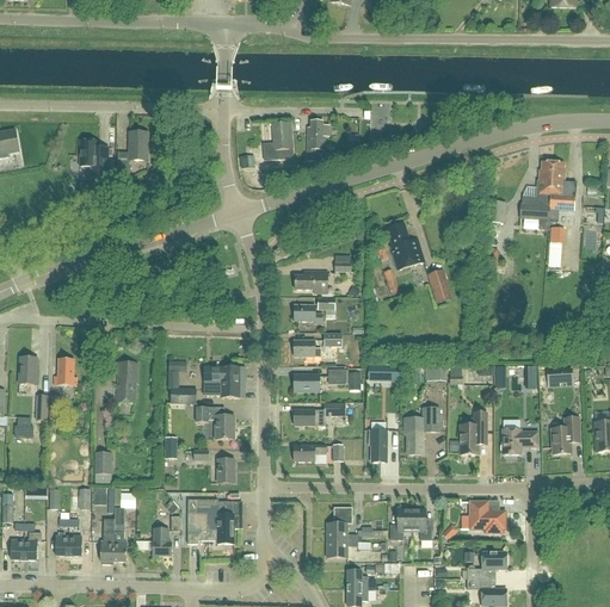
[(321,121),(309,121),(309,128),(307,128),(306,160),(314,160),(315,148),(324,149),(325,135),(327,135),(327,124),(321,124),(321,121)]
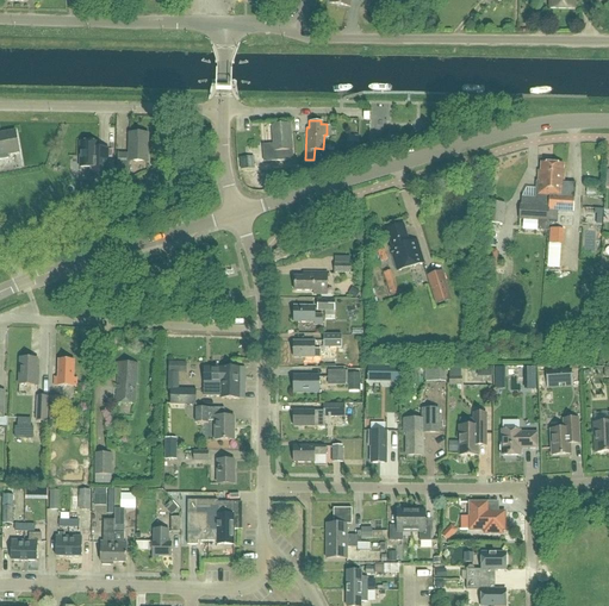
[(292,157),(289,122),(272,123),(273,143),(261,144),(263,160),(292,157)]
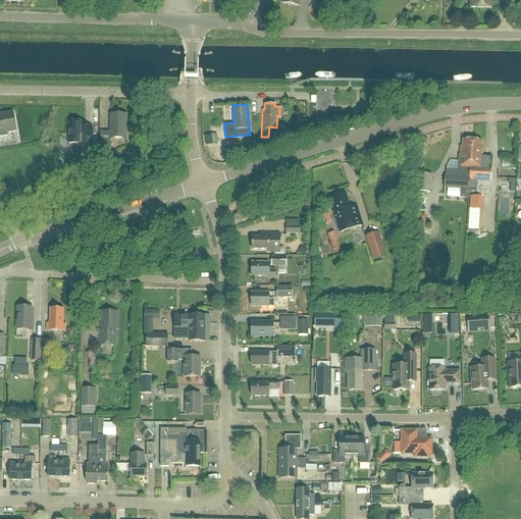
[(167,118),(163,108),(154,111),(157,121),(167,118)]
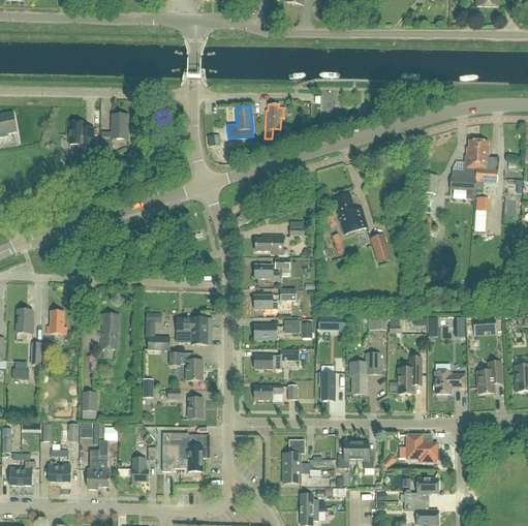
[(16,129),(12,112),(0,114),(0,135),(6,134),(6,131),(16,129)]
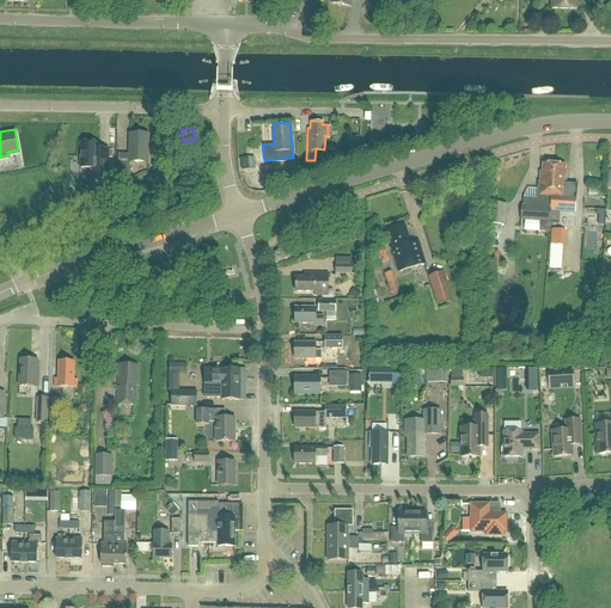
[(147,131),(129,131),(128,152),(117,152),(116,171),(128,171),(129,159),(147,160),(147,131)]
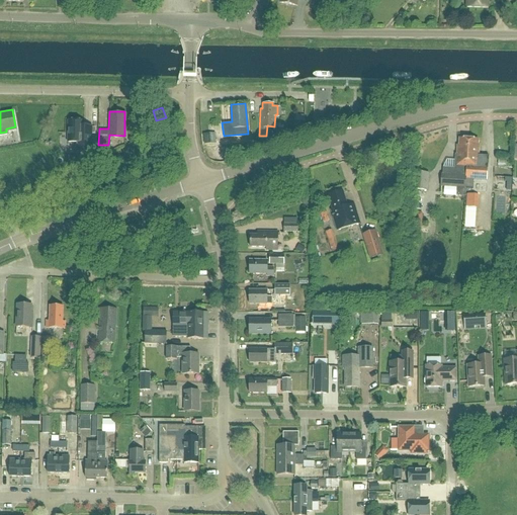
[(83,119),(67,118),(66,140),(75,140),(75,149),(90,149),(91,124),(83,123),(83,119)]
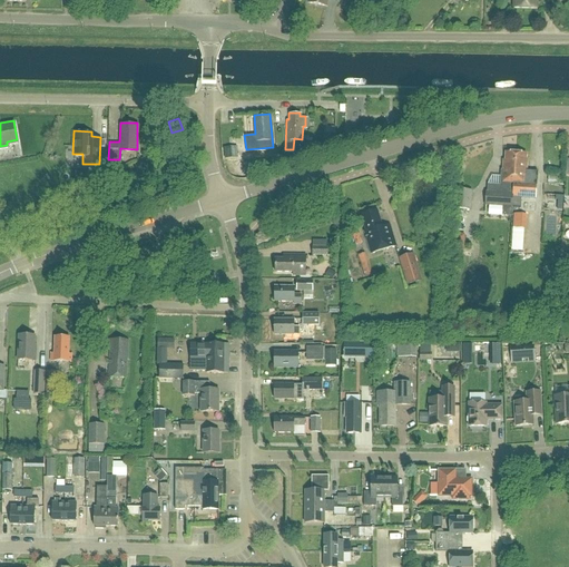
[(333,132),(324,132),(324,145),(333,146),(333,132)]
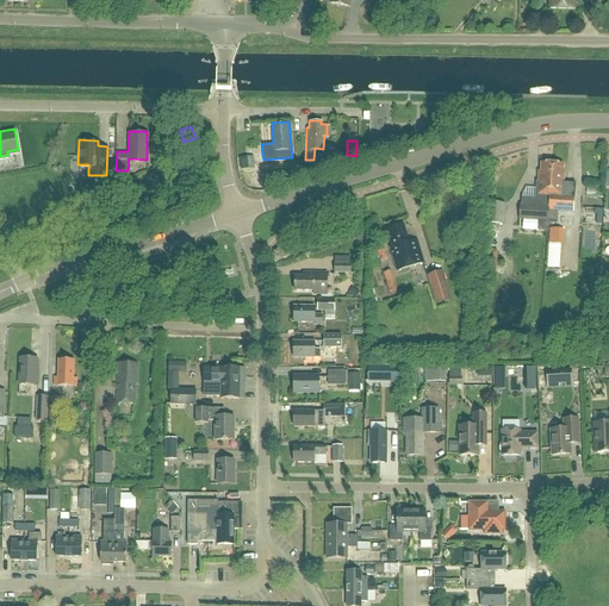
[(547,205),(548,205),(552,162),(541,161),(540,169),(539,169),(538,179),(536,179),(534,204),(520,202),(519,217),(546,219),(547,205)]
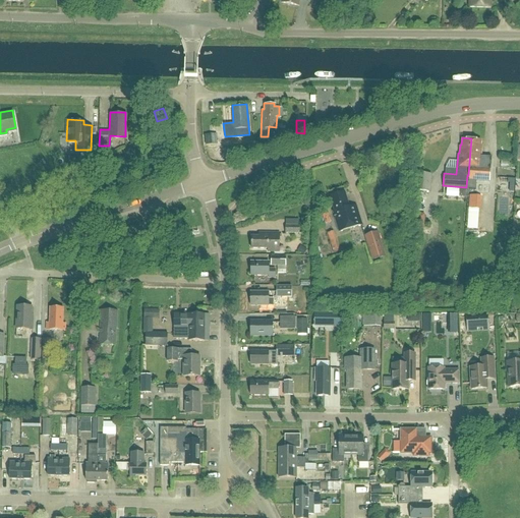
[(471,138),(468,175),(468,178),(489,179),(490,166),(481,165),(482,155),(481,155),(481,147),(480,147),(481,138),(471,138)]
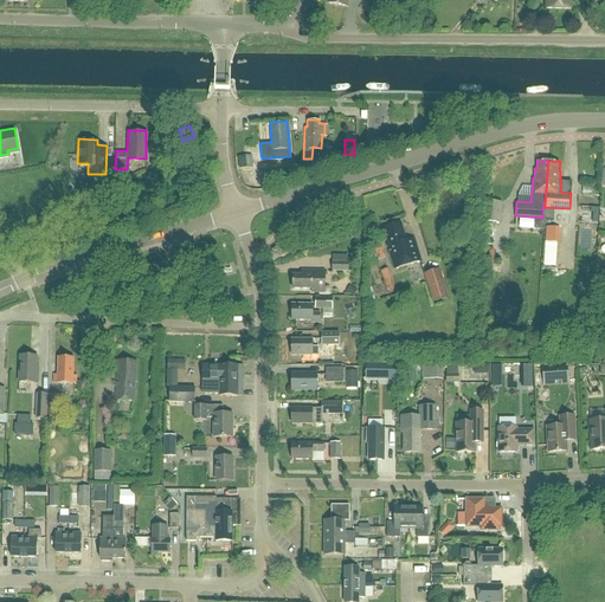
[(405,239),(400,221),(384,226),(388,243),(386,244),(393,267),(420,259),(413,235),(405,239)]
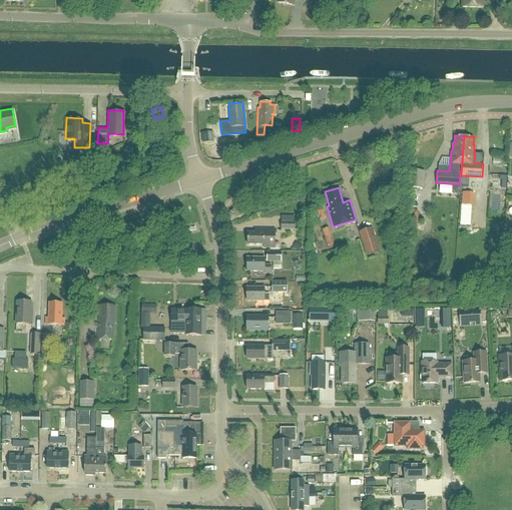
[(464,191),(464,204),(475,203),(475,190),(464,191)]
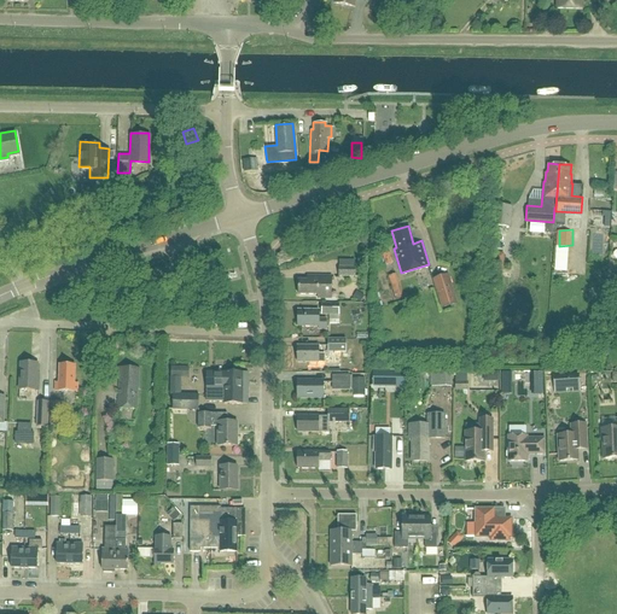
[(390,262),(386,251),(380,252),(384,263),(390,262)]
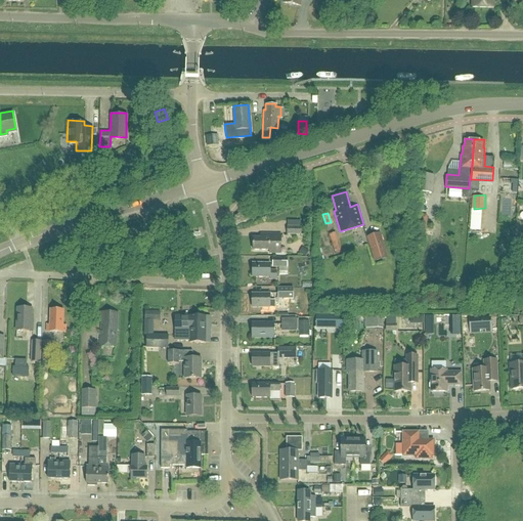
[(299,219),(286,219),(286,232),(300,232),(299,219)]
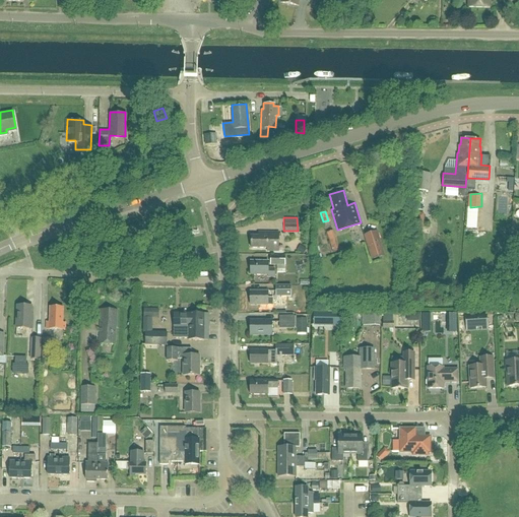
[(338,248),(332,229),(326,231),(331,250),(338,248)]
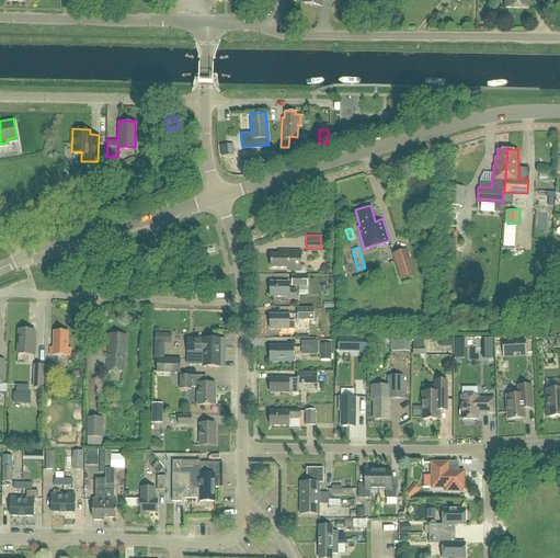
[(414,273),(406,248),(391,252),(399,279),(414,273)]
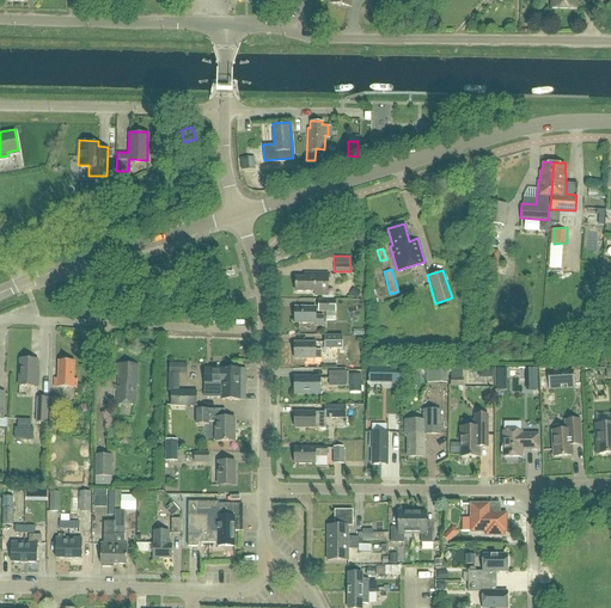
[(327,271),(307,271),(307,276),(294,275),(294,290),(313,290),(313,293),(327,293),(327,271)]
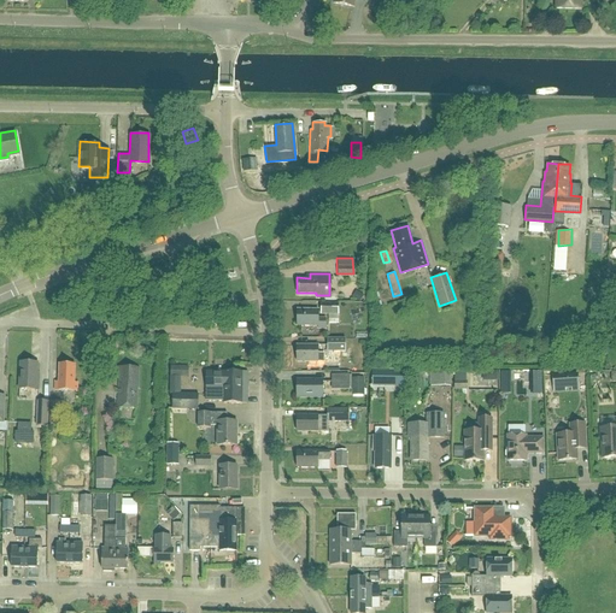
[(338,301),(320,301),(320,312),(336,312),(338,301)]
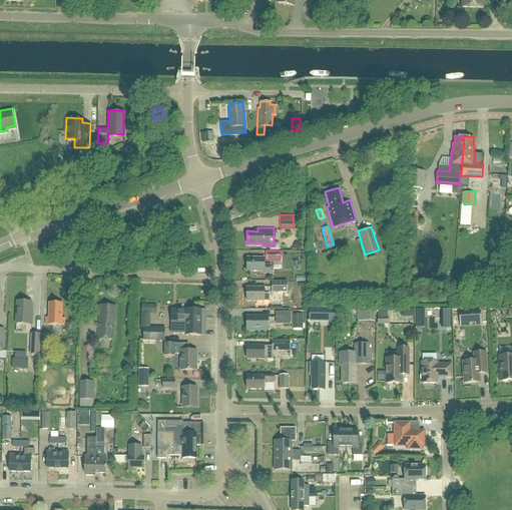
[(264,256),(246,256),(245,270),(263,270),(263,271),(269,271),(270,263),(264,263),(264,256)]
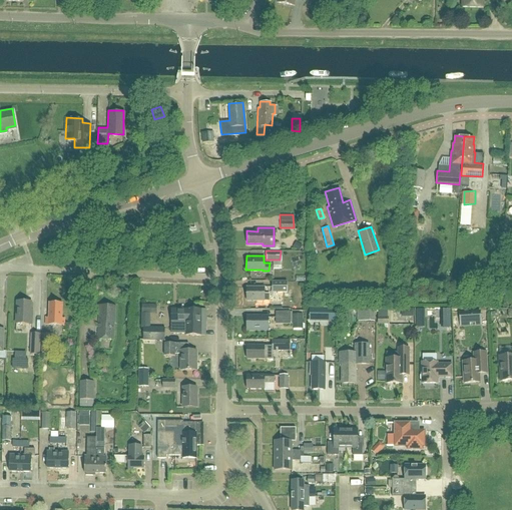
[(286,280),(271,280),(271,291),(286,291),(286,280)]
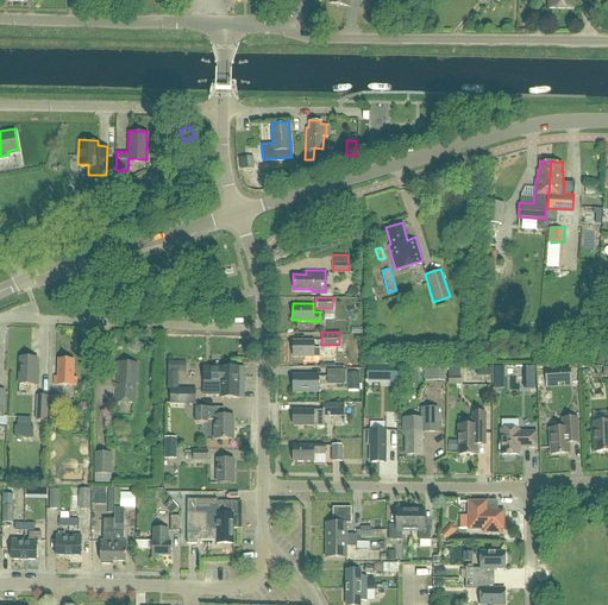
[(313,339),(293,339),(293,355),(313,355),(313,354),(318,354),(318,346),(313,346),(313,339)]
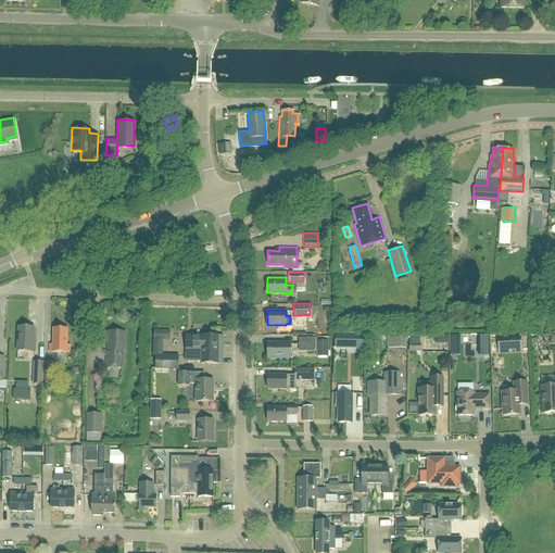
[(33,326),(17,325),(16,349),(34,350),(34,339),(33,339),(33,326)]
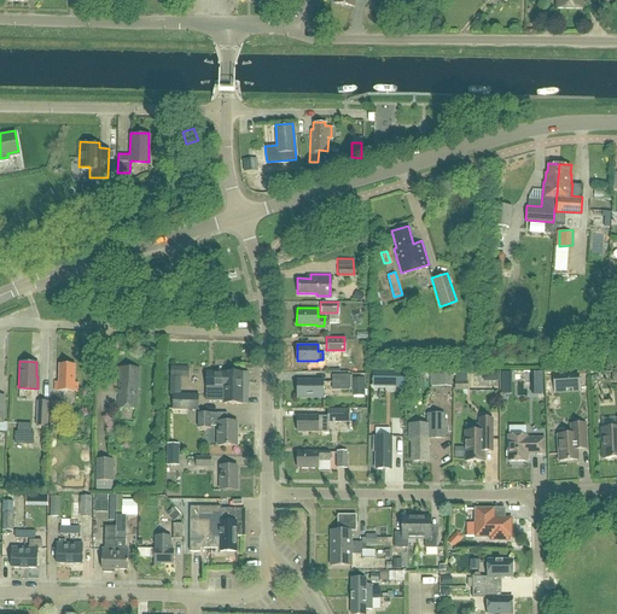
[(74,363),(58,363),(58,381),(54,381),(54,389),(76,390),(76,381),(74,381),(74,363)]
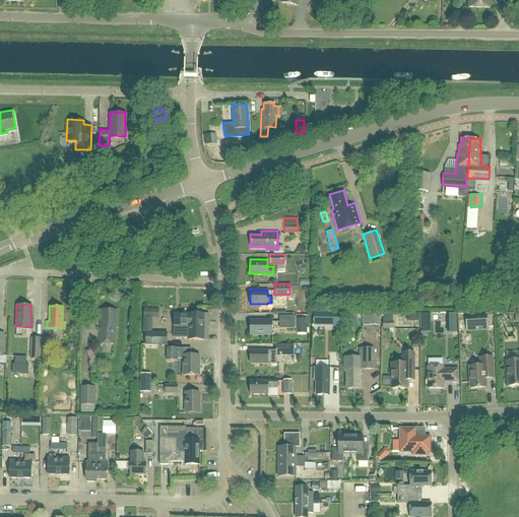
[(116,307),(100,307),(99,316),(100,317),(100,341),(115,342),(116,307)]
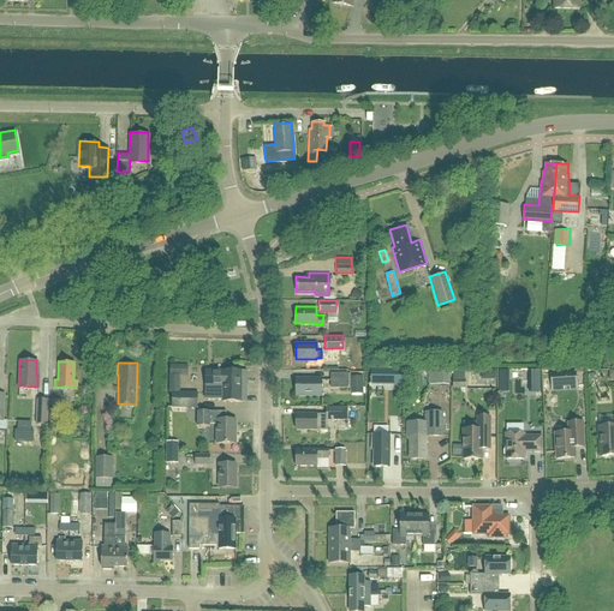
[(447,382),(447,365),(436,365),(436,382),(447,382)]
